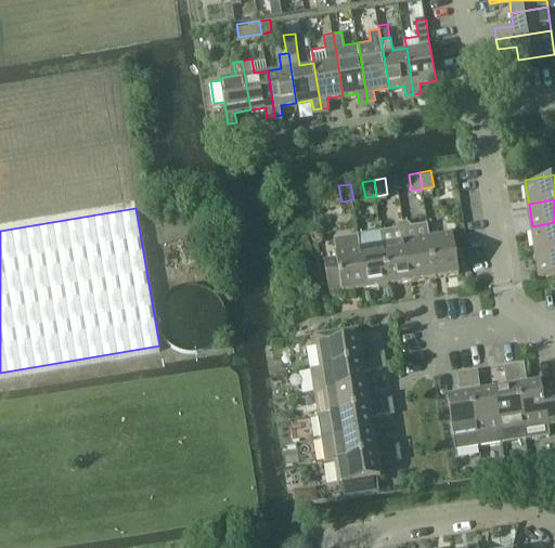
[(405,218),(403,219),(412,277),(436,273),(429,232),(428,233),(426,220),(410,223),(409,220),(405,218)]
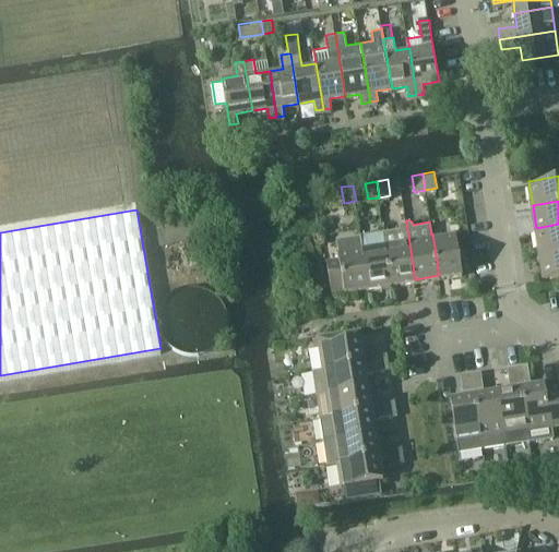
[(401,220),(399,227),(383,229),(392,283),(415,279),(406,220),(401,220)]
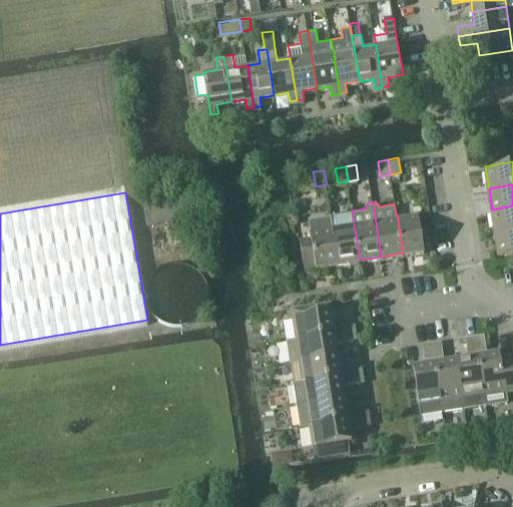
[(512,205),(492,209),(496,230),(512,227),(512,205)]
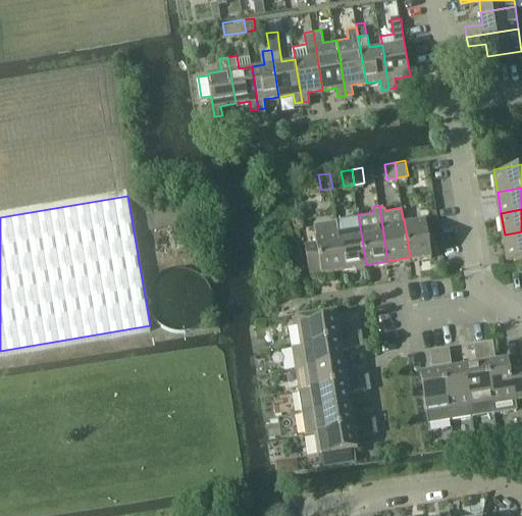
[(358,214),(336,217),(345,267),(366,264),(358,214)]
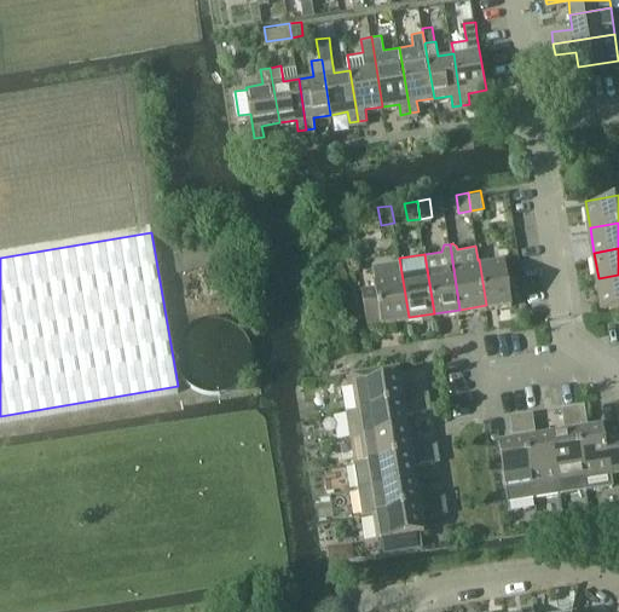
[(513,301),(505,255),(479,259),(486,305),(513,301)]
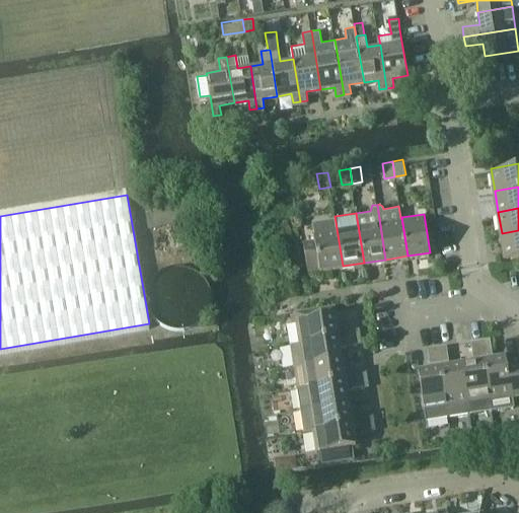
[(320,268),(320,270),(343,266),(335,216),(311,219),(314,231),(315,237),(303,239),(307,269),(320,268)]
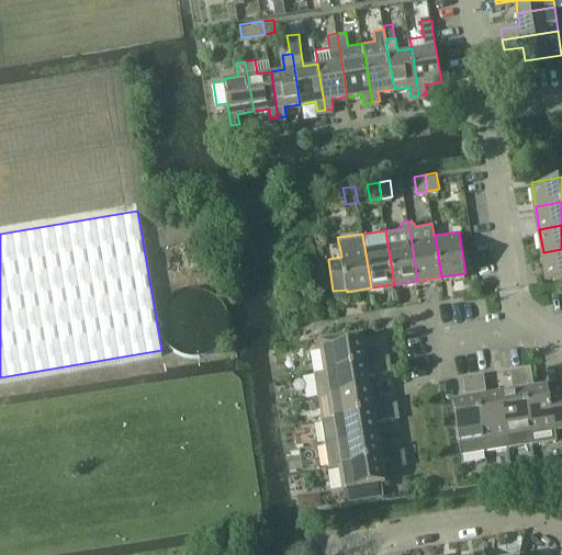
[(547,276),(561,273),(561,249),(543,252),(547,276)]
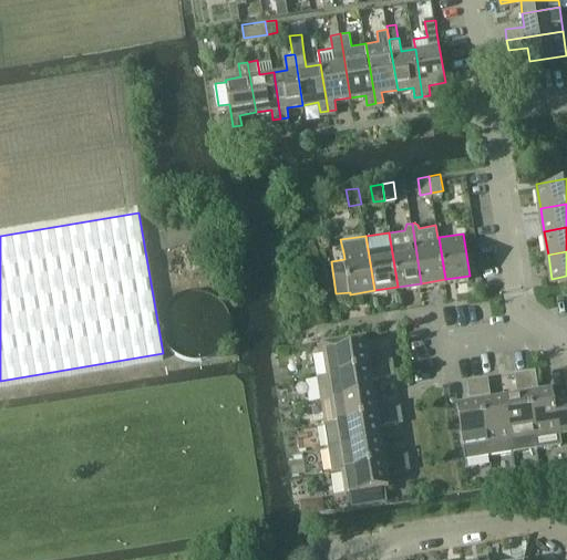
[(366,332),(323,339),(325,348),(328,372),(370,365),(367,341),(366,332)]
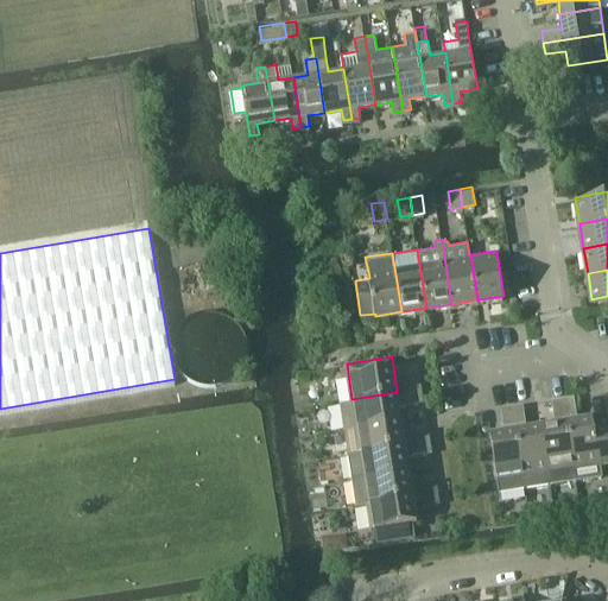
[(420,377),(403,379),(404,391),(423,387),(420,377)]
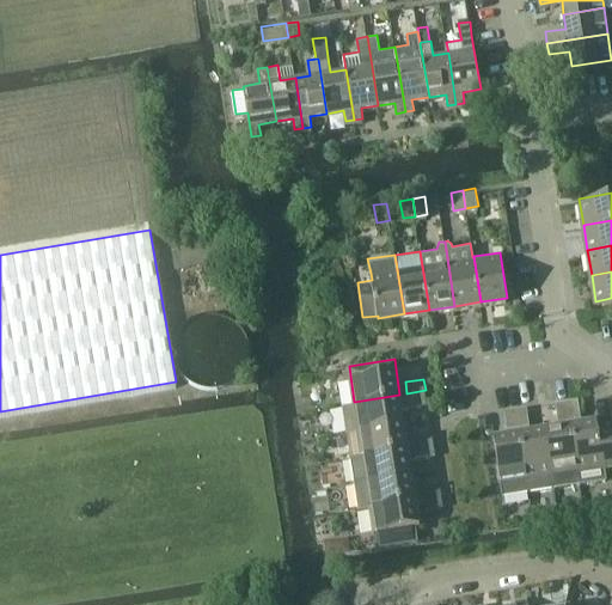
[(354,402),(342,403),(346,429),(359,427),(404,420),(402,405),(427,402),(426,390),(407,393),(399,395),(354,402)]
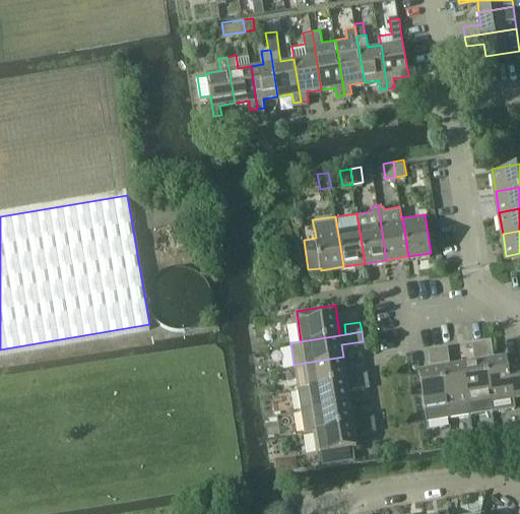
[(491,336),(481,337),(493,408),(515,405),(513,394),(519,393),(519,362),(508,364),(507,356),(495,358),(491,336)]
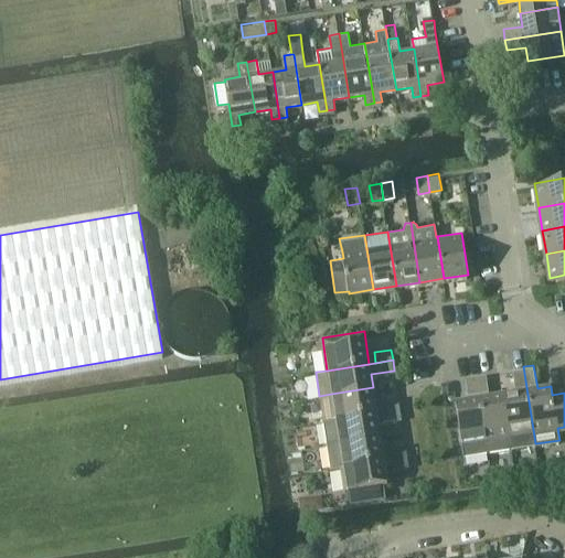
[(516,392),(503,394),(510,436),(512,447),(535,443),(523,366),(513,368),(516,392)]
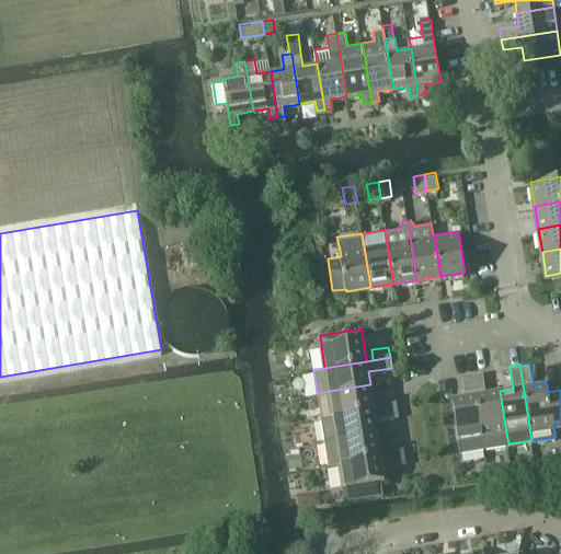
[(483,369),(472,371),(476,389),(485,387),(483,369)]
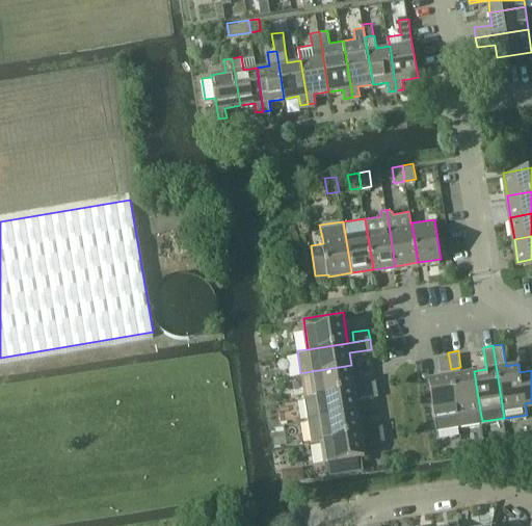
[(441,370),(451,369),(448,352),(437,354),(441,370)]
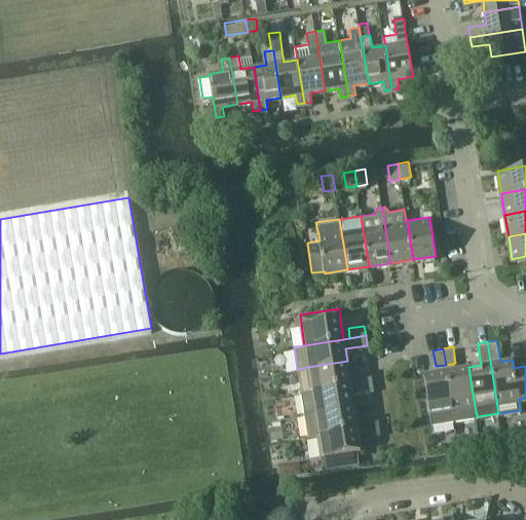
[(347,361),(308,367),(311,388),(372,379),(371,370),(348,373),(347,361)]
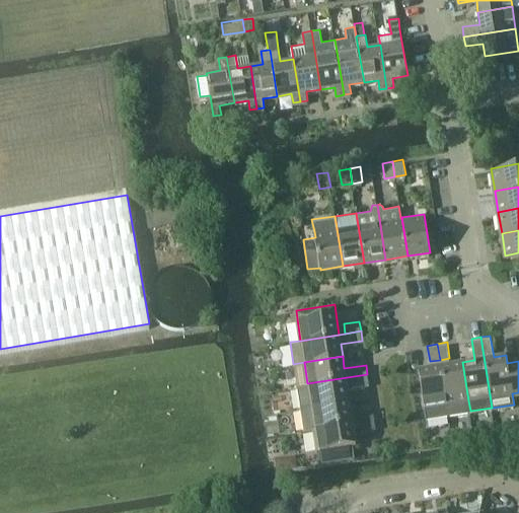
[(462,362),(441,365),(447,404),(448,414),(470,411),(468,400),(462,362)]
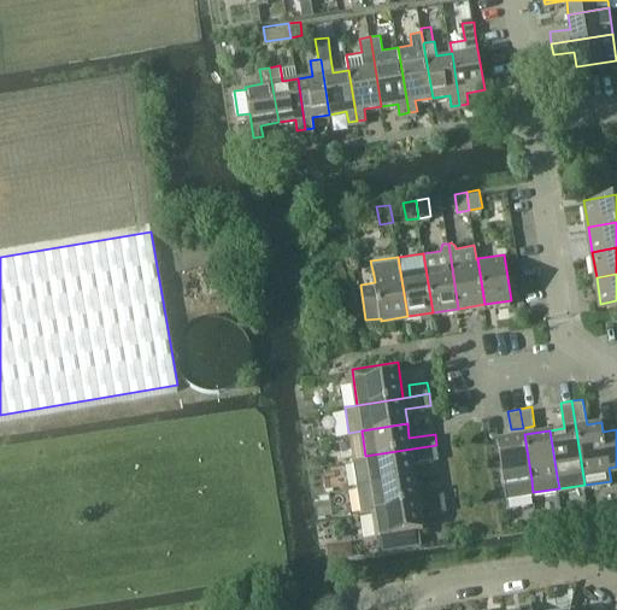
[(524,434),(498,439),(505,485),(507,497),(533,492),(532,480),(524,434)]
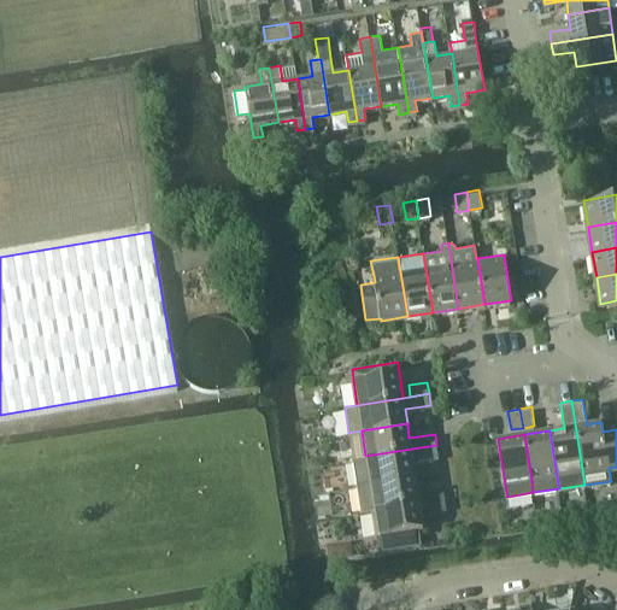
[(365,456),(352,458),(356,484),(369,481),(370,482),(415,475),(412,461),(419,459),(439,457),(436,445),(365,456)]
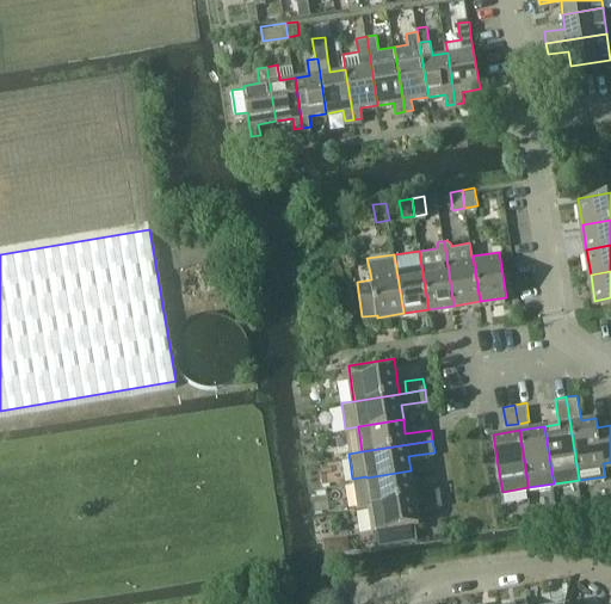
[(365,476),(352,479),(357,505),(370,503),(415,495),(411,470),(366,478),(365,476)]
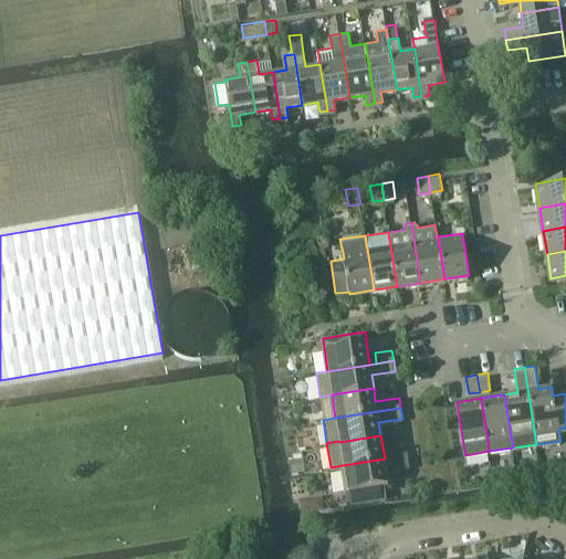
[(407,444),(389,447),(391,457),(408,455),(407,444)]
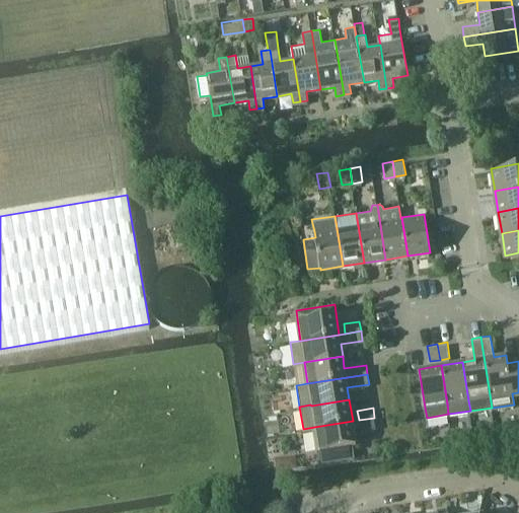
[(353,421),(314,427),(317,449),(319,457),(319,460),(319,462),(354,456),(354,455),(354,453),(352,444),(356,443),(354,431),(376,428),(374,418),(359,420),(353,421)]
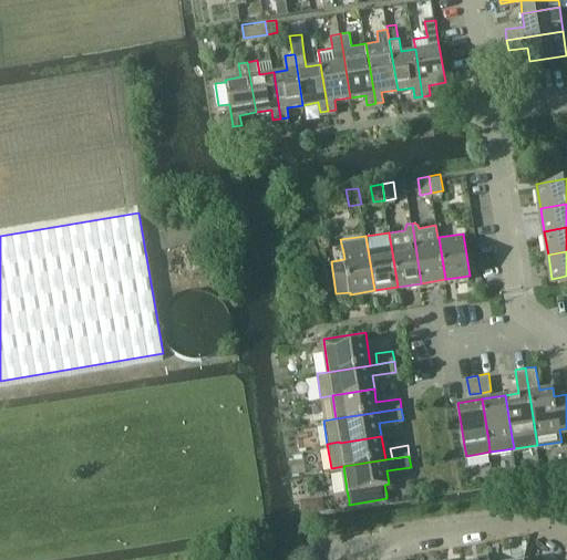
[(542,474),(542,470),(540,466),(533,467),(533,473),(534,475),(542,474)]
